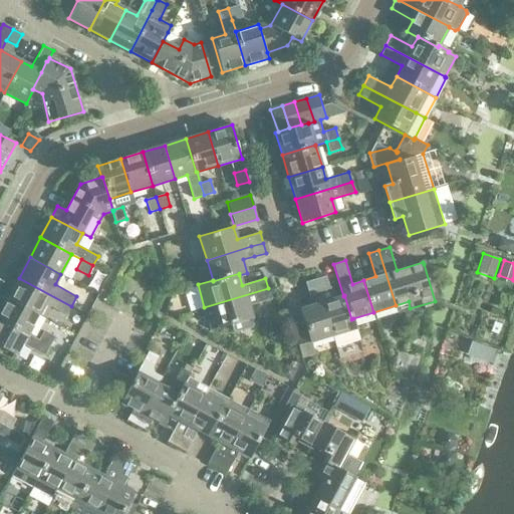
[(359,339),(356,328),(353,318),(351,319),(344,295),(343,296),(334,298),(330,287),(329,287),(326,276),(315,279),(332,335),(335,347),(337,346),(339,347),(343,346),(344,344),(359,339)]
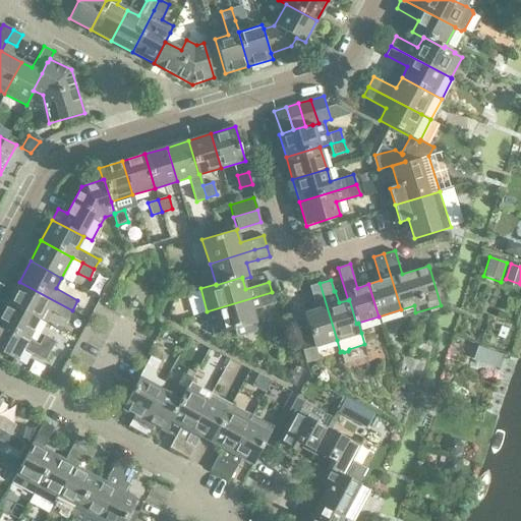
[(72,310),(19,282),(8,302),(40,319),(45,322),(50,310),(67,320),(72,310)]
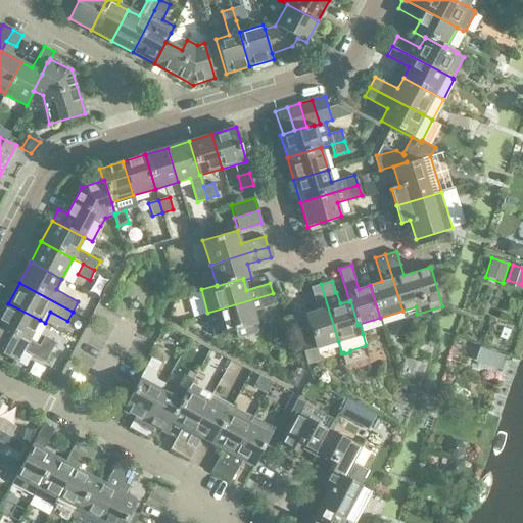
[(299,339),(306,363),(320,360),(317,348),(338,341),(321,284),(311,287),(318,311),(304,315),(311,336),(299,339)]
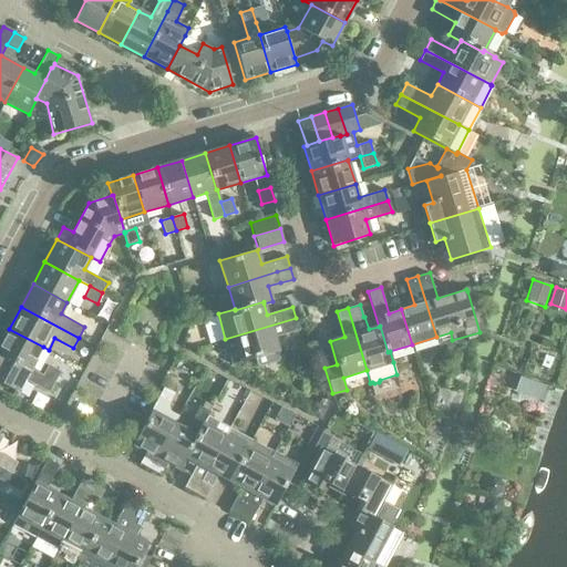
[(260,367),(279,361),(280,358),(278,351),(274,338),(299,329),(296,318),(225,339),(233,364),(256,358),(257,364),(260,367)]
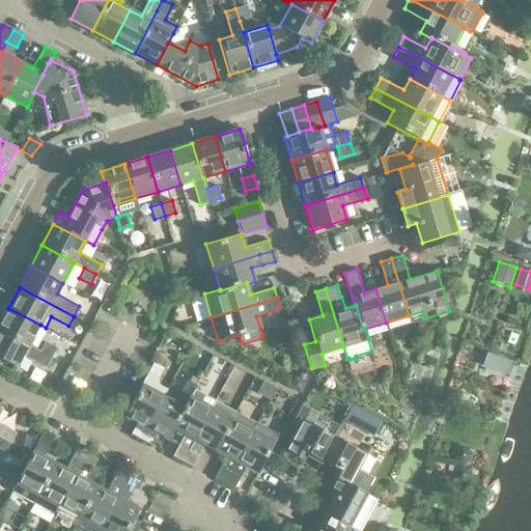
[(8,308),(0,324),(0,330),(29,345),(40,325),(8,308)]
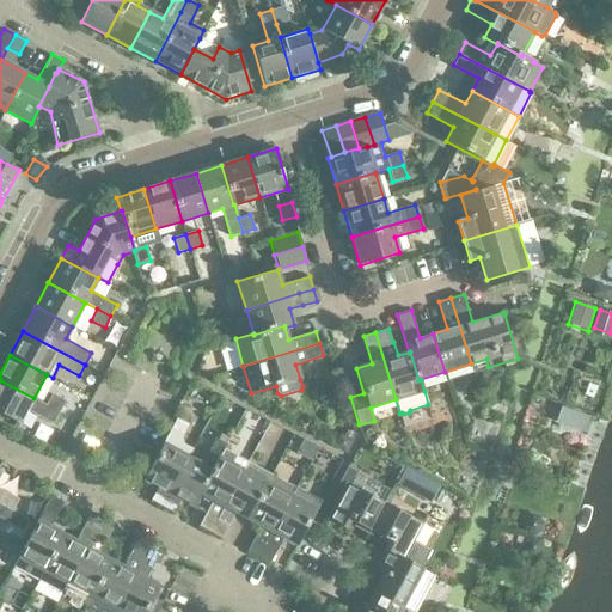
[(53,423),(59,412),(46,405),(46,404),(34,398),(0,380),(0,412),(20,424),(28,410),(53,423)]
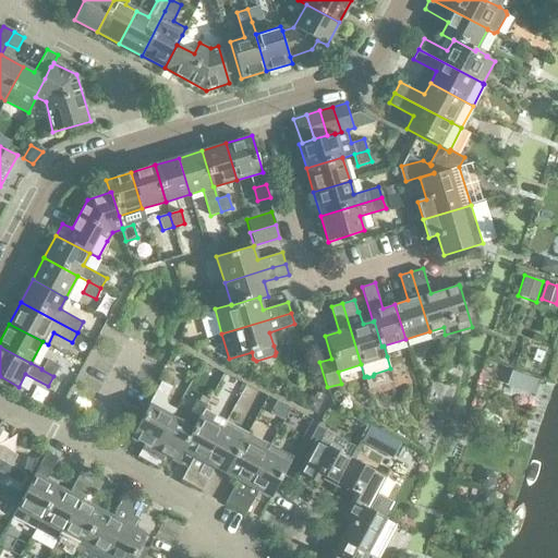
[(47,359),(41,368),(41,370),(53,376),(60,365),(47,359)]
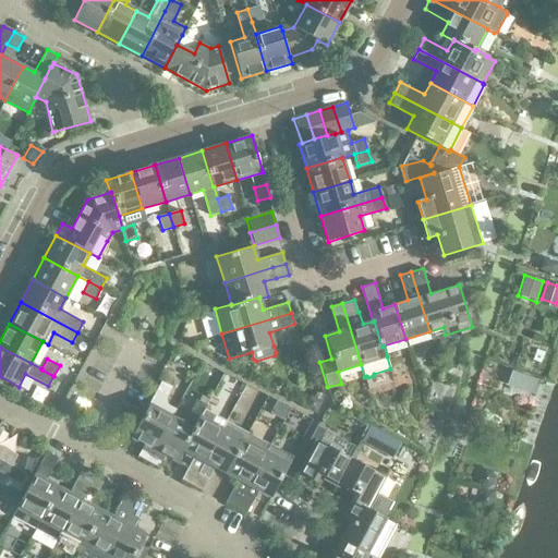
[(536,392),(540,376),(512,368),(508,385),(536,392)]
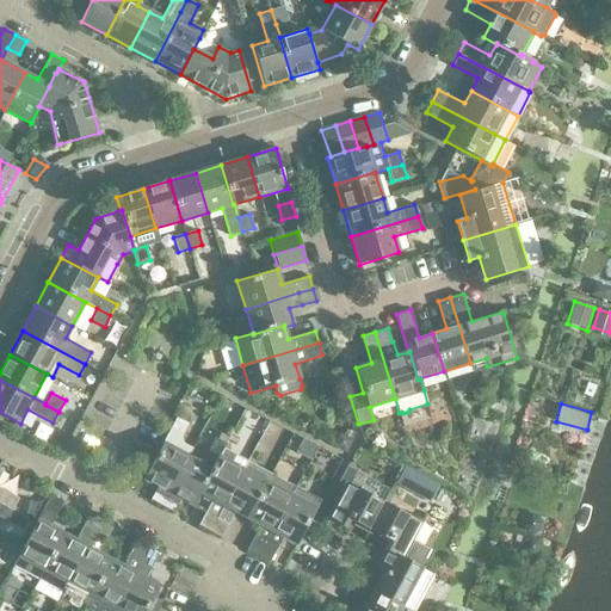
[(150,499),(161,505),(189,456),(193,448),(184,443),(183,437),(190,424),(177,417),(143,479),(158,486),(150,499)]
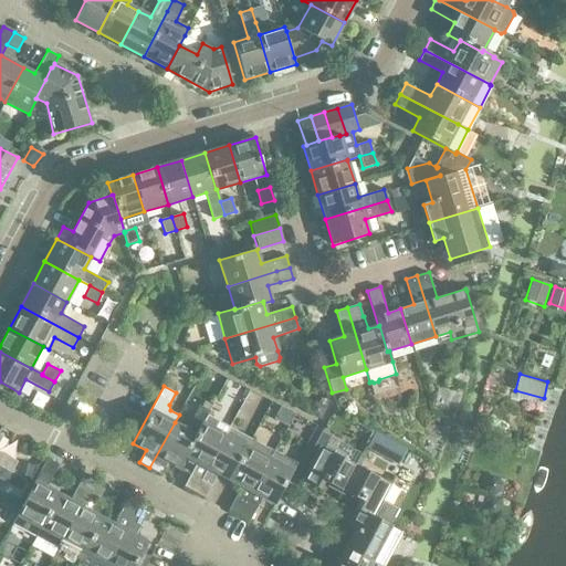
[(203,423),(208,415),(210,411),(199,405),(186,429),(175,422),(149,468),(160,473),(167,462),(180,469),(187,457),(185,456),(196,435),(196,433),(201,422),(203,423)]
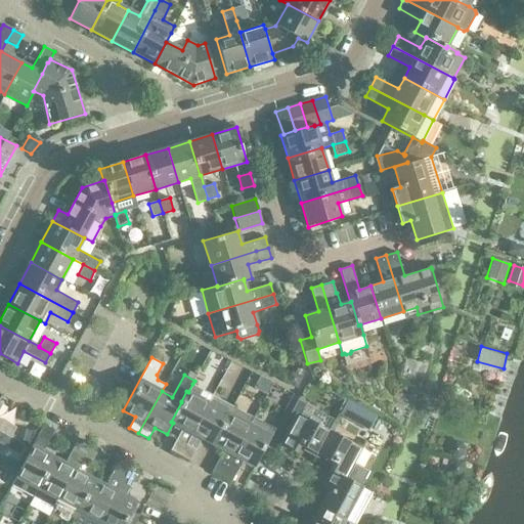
[(180,455),(212,395),(192,384),(188,392),(186,391),(181,401),(181,402),(171,422),(173,423),(182,428),(170,450),(180,455)]
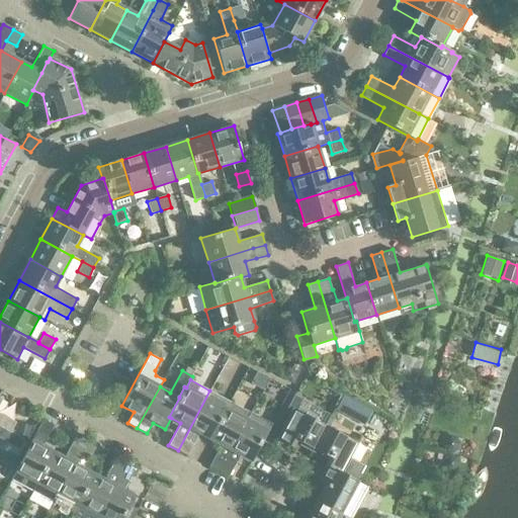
[(187,455),(199,434),(209,439),(230,402),(209,391),(178,450),(187,455)]
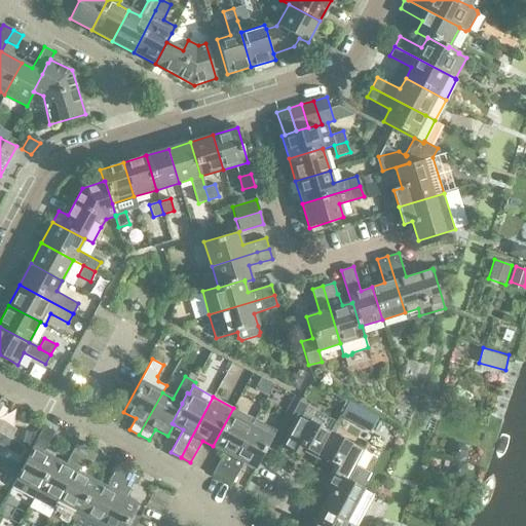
[(299,401),(289,419),(293,421),(280,446),(297,455),(301,447),(317,455),(330,431),(301,416),(307,406),(299,401)]
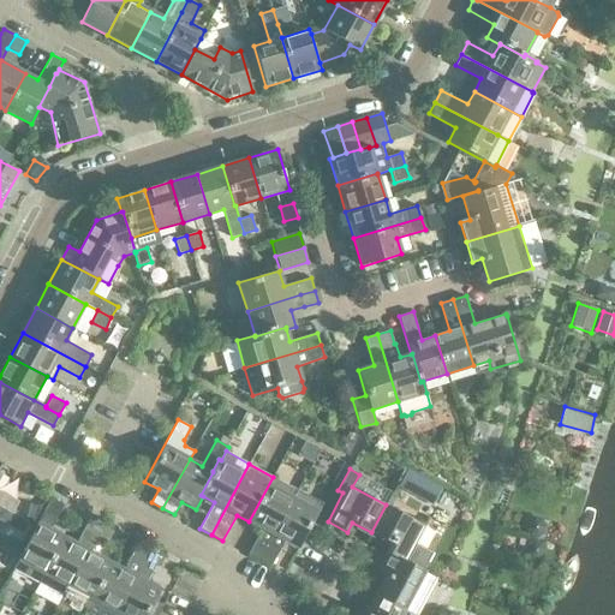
[(0,505),(13,513),(19,501),(0,490),(0,476),(1,473),(0,472),(0,505)]
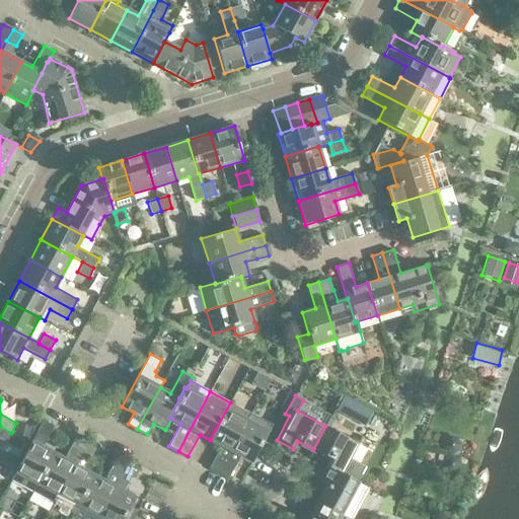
[(341,410),(356,418),(362,406),(347,398),(341,410)]
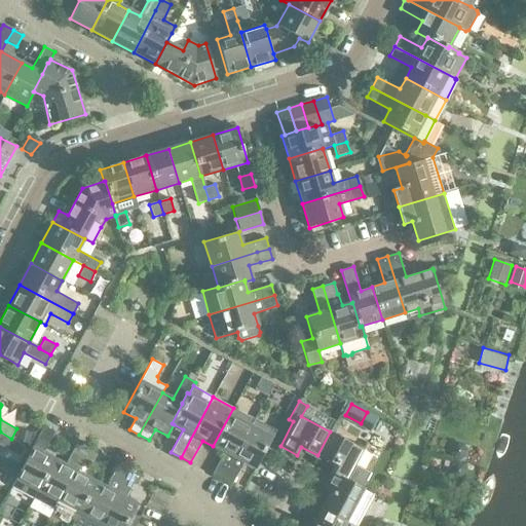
[(224,452),(219,462),(213,474),(222,479),(254,418),(233,408),(213,446),(224,452)]
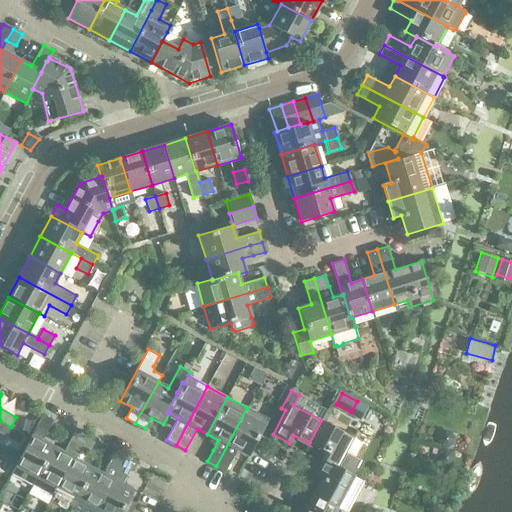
[(249,456),(265,426),(269,419),(247,407),(216,466),(226,471),(237,450),(249,456)]
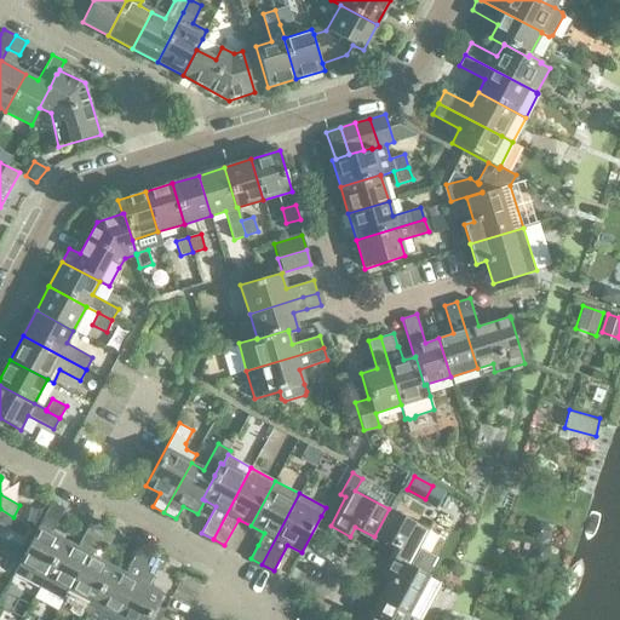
[(52,501),(13,573),(40,586),(64,541),(51,535),(64,509),(52,501)]
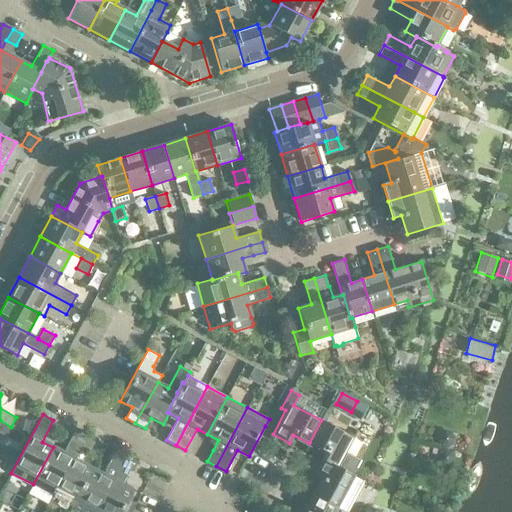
[(0,433),(6,436),(11,427),(0,420),(0,433)]
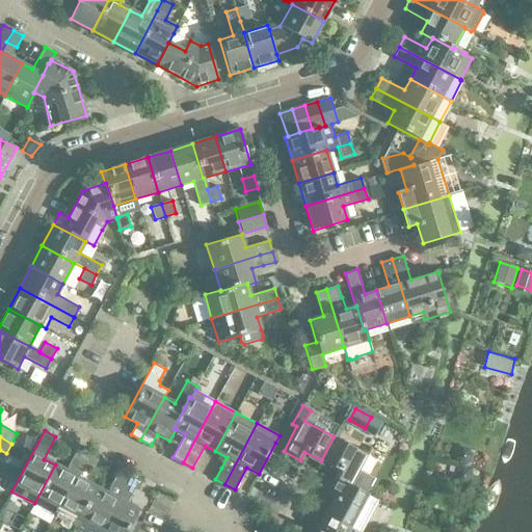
[(374,478),(360,471),(368,455),(334,436),(321,460),(339,471),(335,478),(351,486),(352,485),(366,493),(374,478)]
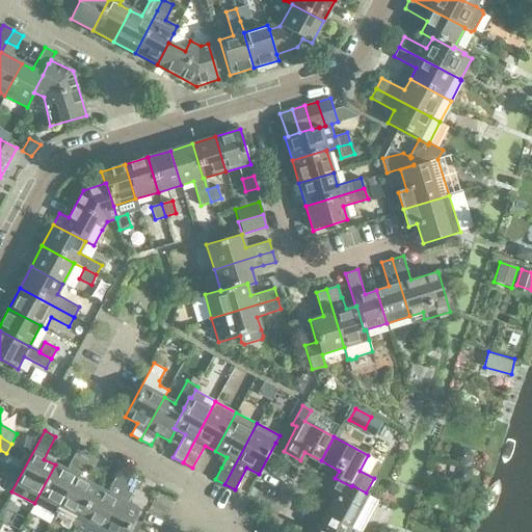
[(55,464),(34,503),(54,514),(86,453),(77,448),(64,471),(55,464)]
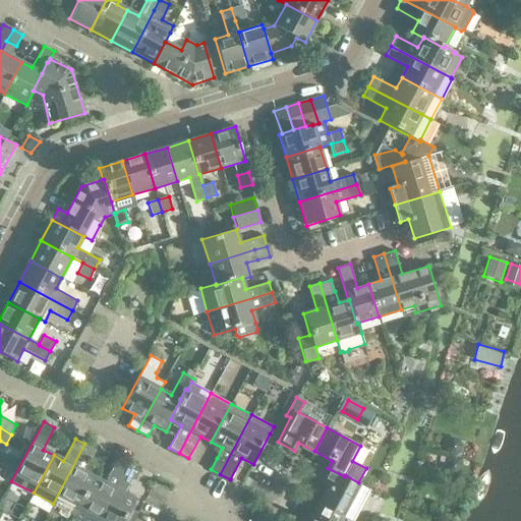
[(445,448),(448,454),(455,456),(460,453),(462,446),(459,440),(452,439),(447,442),(445,448)]
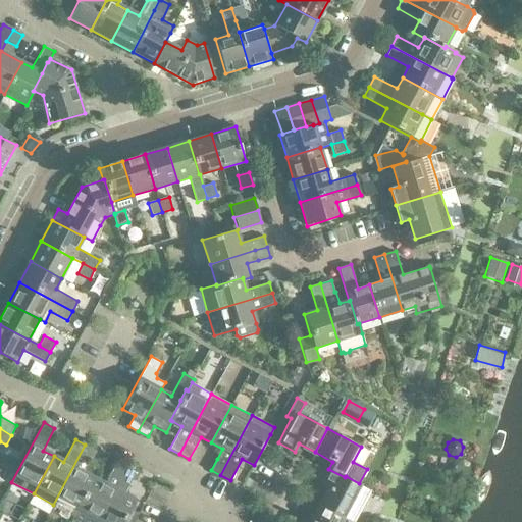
[(73,516),(94,478),(83,471),(95,450),(85,445),(53,505),(73,516)]
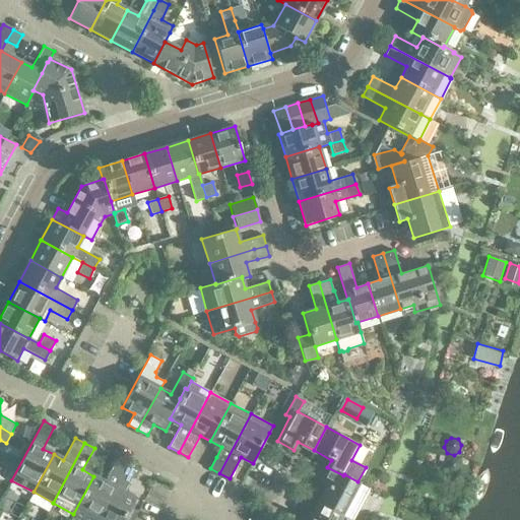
[(451,457),(445,460),(444,466),(447,472),(453,474),(459,471),(461,464),(458,459),(451,457)]
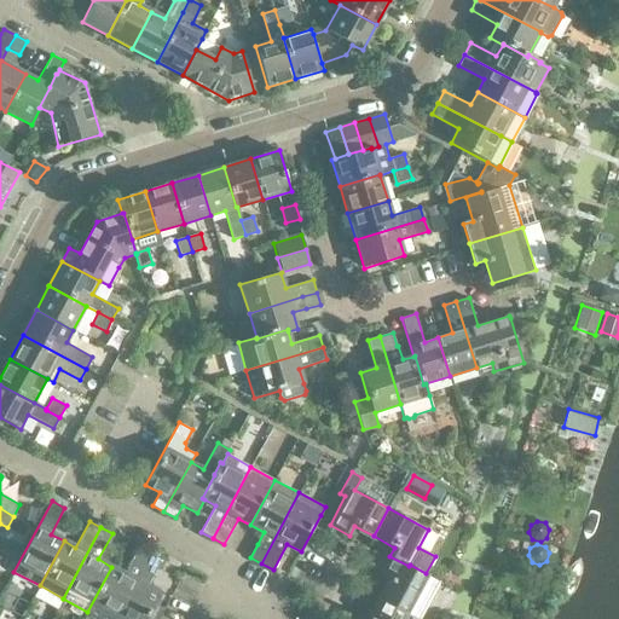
[(102,618),(114,618),(150,554),(139,548),(125,573),(111,567),(87,612),(102,618)]
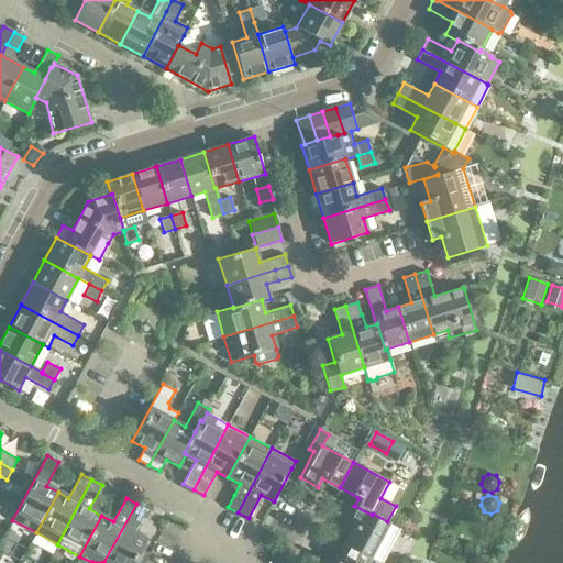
[(144,562),(150,554),(142,550),(147,540),(134,532),(146,509),(136,504),(103,562),(144,562)]
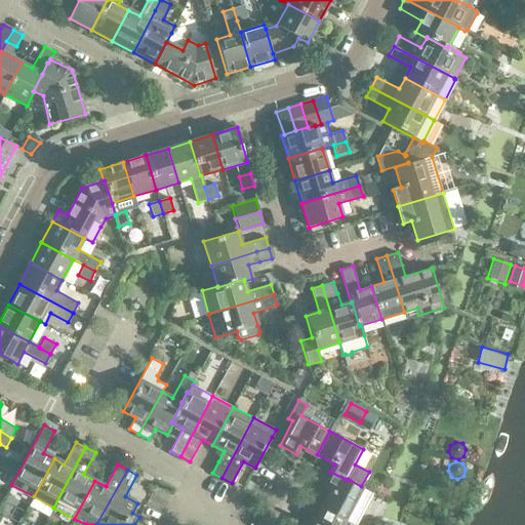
[(354,524),(372,492),(361,486),(348,479),(347,480),(330,472),(322,486),(330,490),(321,508),(353,524),(354,524)]
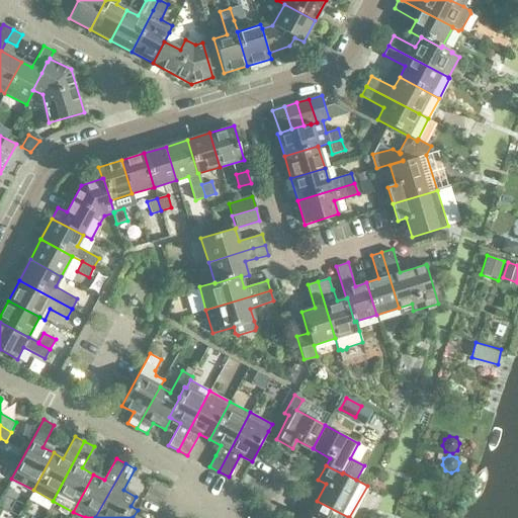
[(299,514),(297,517),(348,517),(317,501),(308,517),(299,514)]
